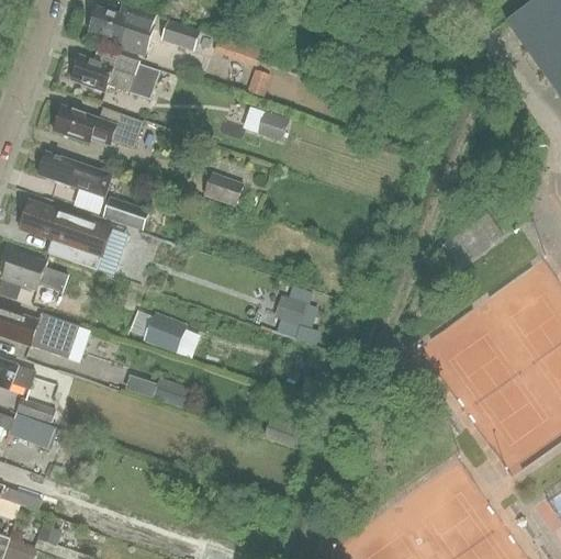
[(533,0),(506,19),(560,96),(560,0),(533,0)]
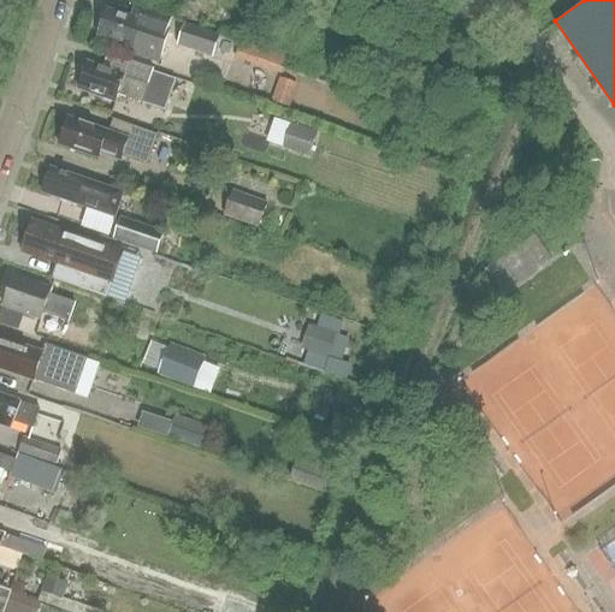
[(165,28),(170,15),(137,4),(134,15),(125,11),(124,13),(105,7),(96,33),(112,37),(117,41),(132,47),(131,51),(158,59),(169,29),(165,28)]
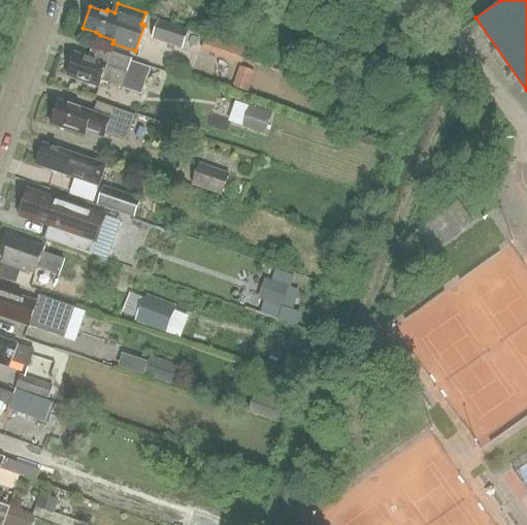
[(162,20),(156,36),(184,46),(190,29),(162,20)]
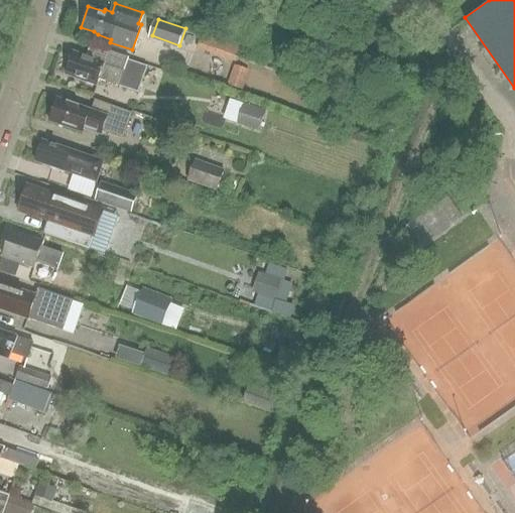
[(202,32),(200,49),(240,54),(242,38),(202,32)]
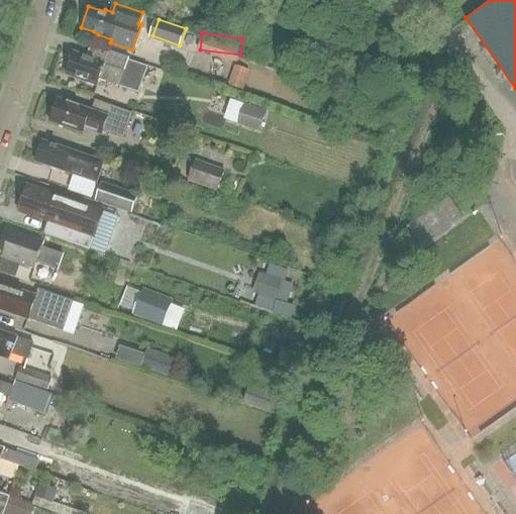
[(146,65),(127,59),(123,69),(72,52),(65,73),(97,84),(99,78),(137,91),(146,65)]
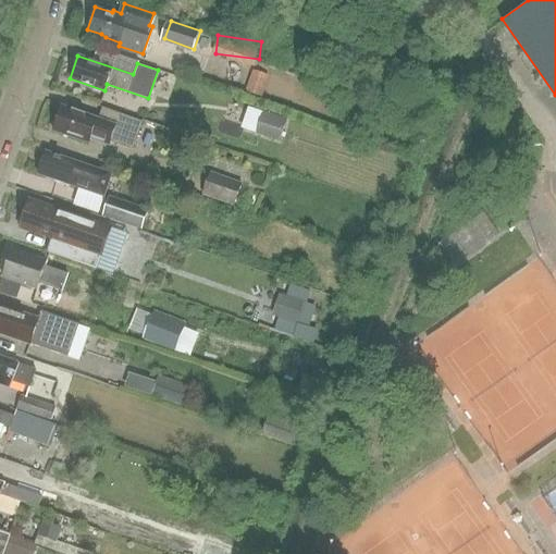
[(249,69),(243,89),(259,96),(267,74),(249,69)]
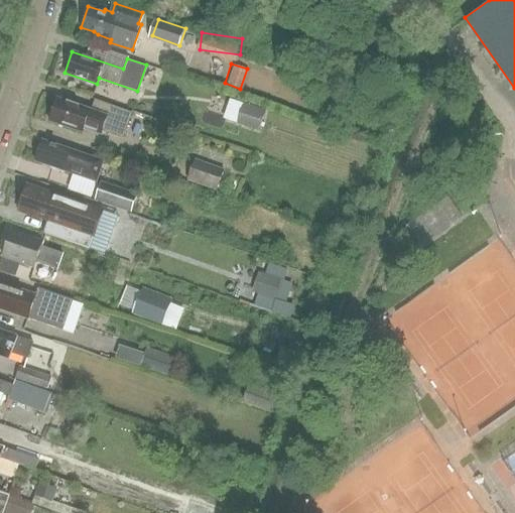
[(85,123),(124,136),(132,112),(94,98),(91,109),(56,97),(48,120),(82,131),(85,123)]
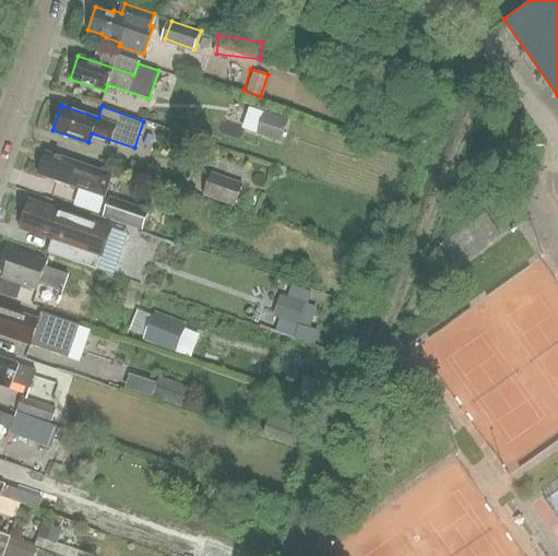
[(263,111),(256,131),(279,139),(285,119),(263,111)]
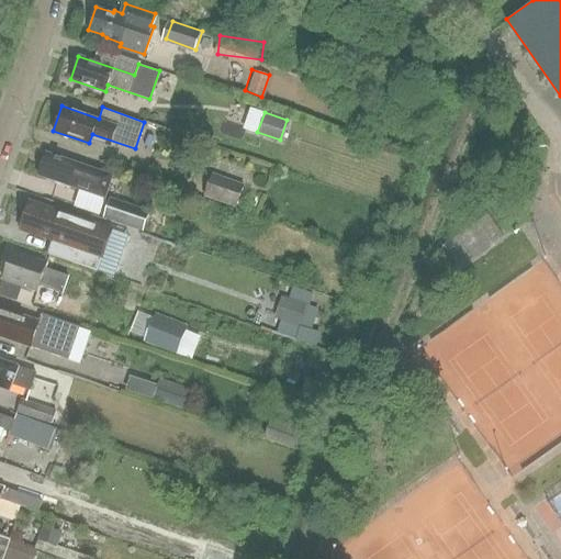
[(113,175),(101,170),(45,152),(37,174),(105,198),(113,175)]
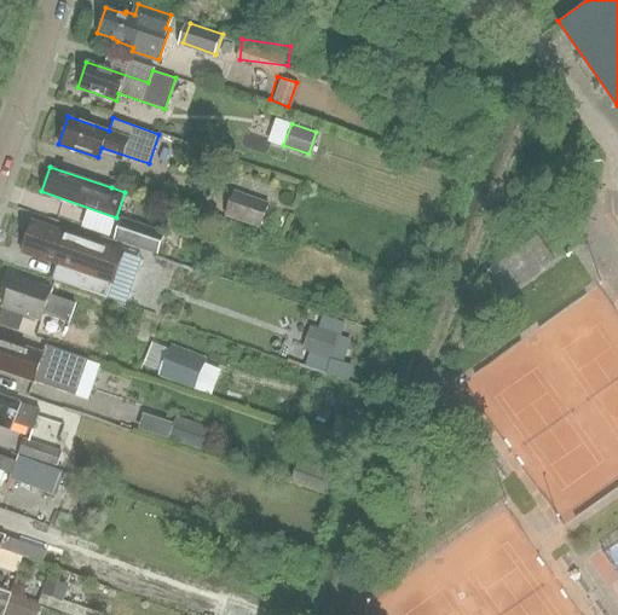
[(269,201),(232,189),(223,214),(259,227),(269,201)]
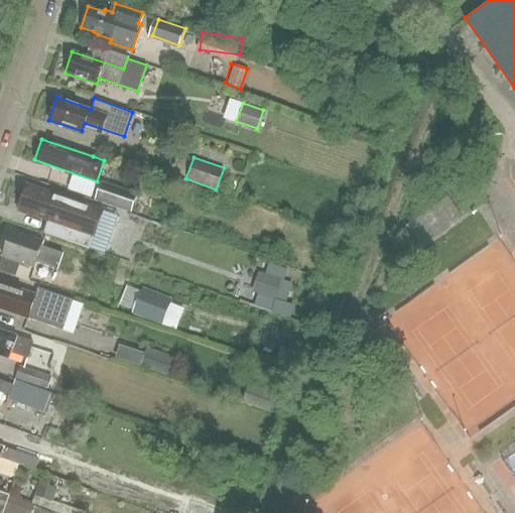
[(102,179),(96,197),(132,210),(138,193),(102,179)]
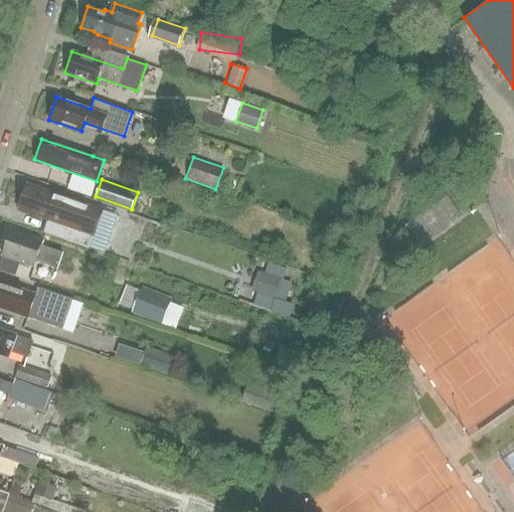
[(47,220),(43,231),(89,246),(94,234),(95,234),(104,209),(44,189),(42,191),(25,185),(17,208),(32,212),(33,215),(46,220),(47,220)]
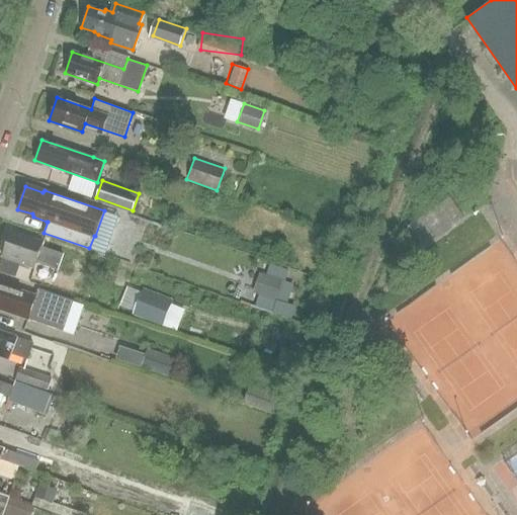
[(432,219),(419,219),(419,236),(432,236),(432,219)]
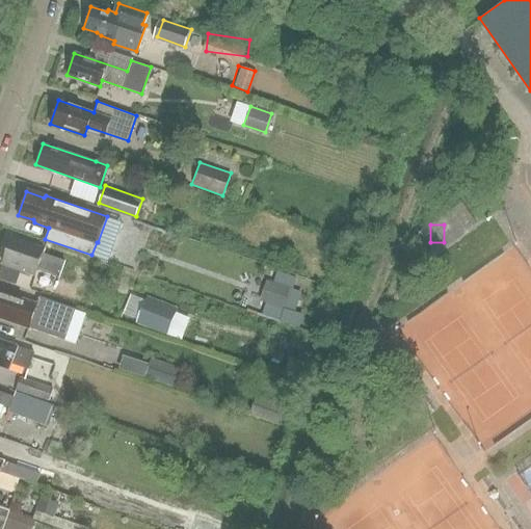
[(63,260),(62,260),(42,253),(44,248),(10,237),(1,263),(34,274),(36,269),(58,276),(63,260)]
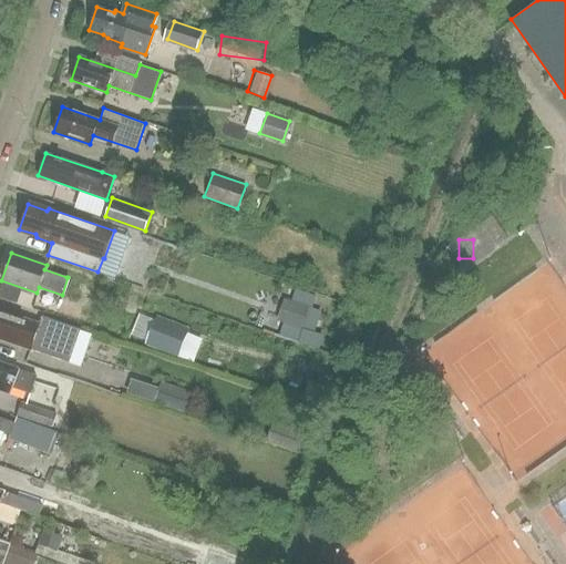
[(308,306),(283,298),(275,320),(301,329),(308,306)]
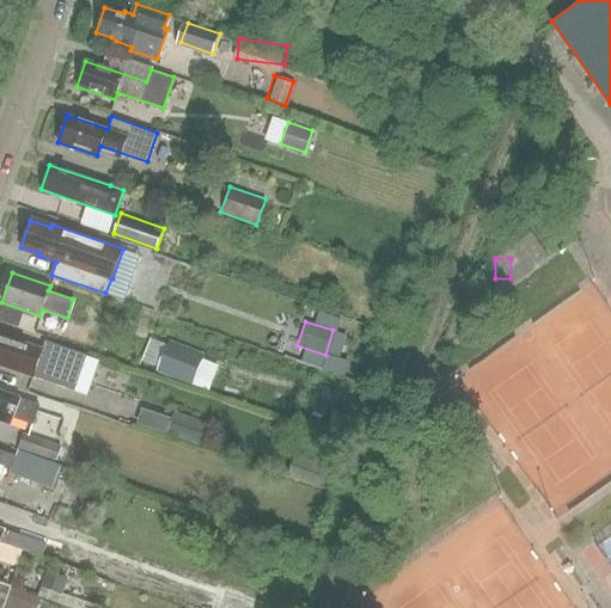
[(343,354),(348,331),(337,329),(331,351),(343,354)]
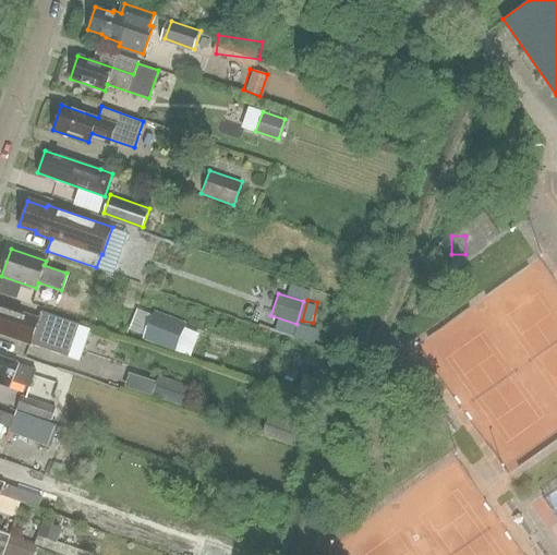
[(0,333),(29,344),(55,352),(68,357),(79,324),(65,320),(40,311),(38,317),(0,304),(0,333)]
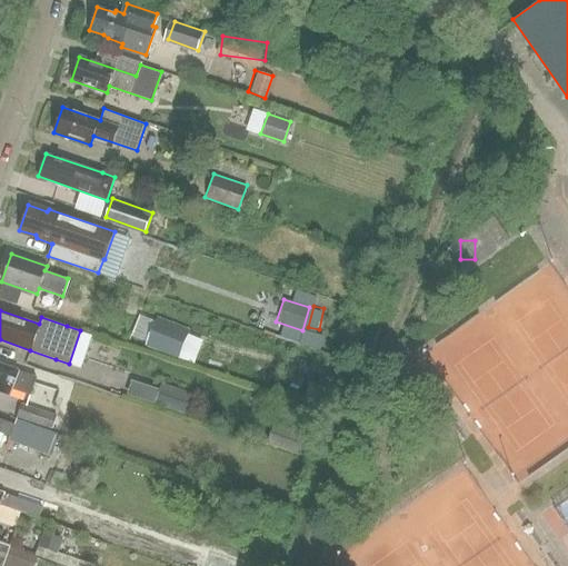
[(158,317),(147,345),(176,356),(187,328),(158,317)]
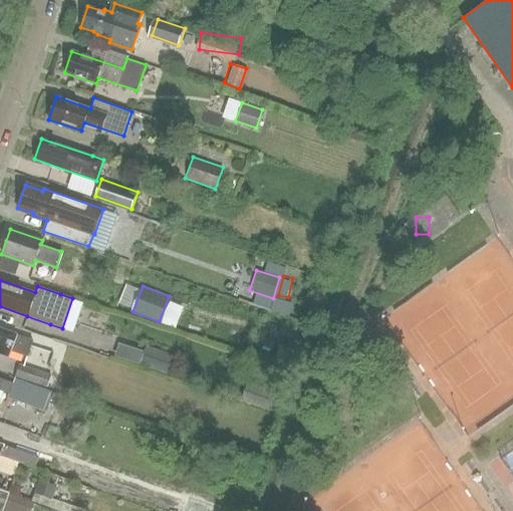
[(33,338),(25,335),(0,326),(0,352),(8,355),(10,349),(27,354),(33,338)]
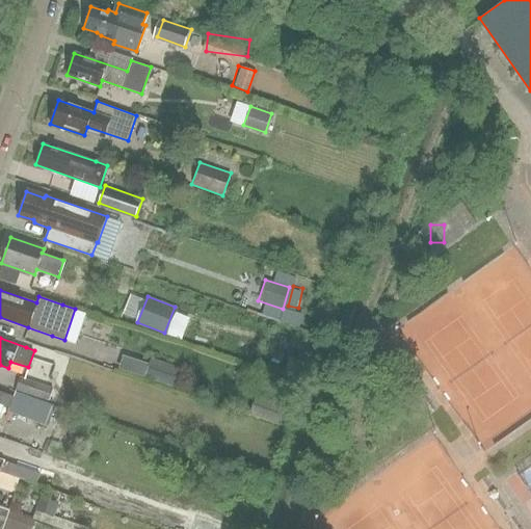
[(183,368),(151,358),(143,377),(177,388),(183,368)]
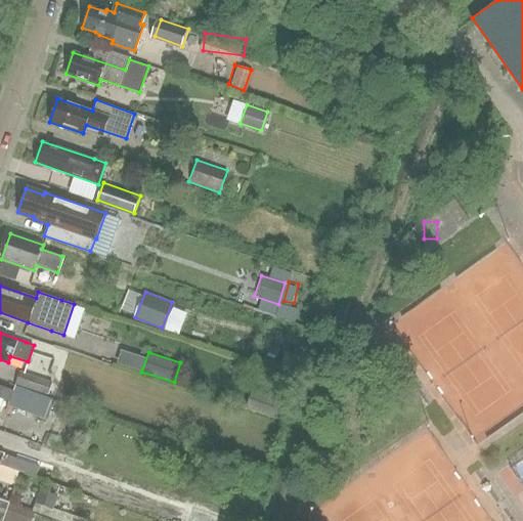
[(19,371),(15,382),(48,394),(52,383),(19,371)]
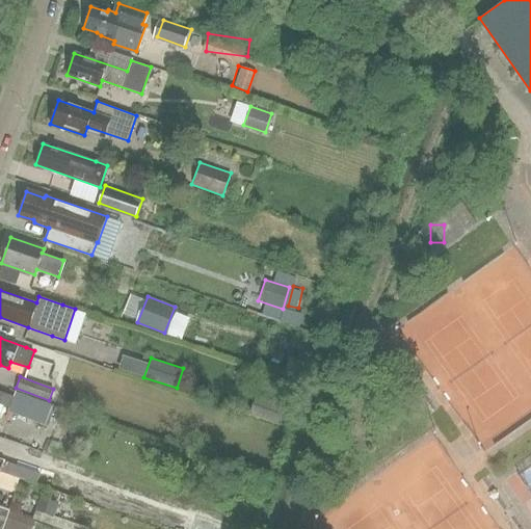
[(12,396),(10,395),(0,391),(0,401),(9,405),(12,396)]
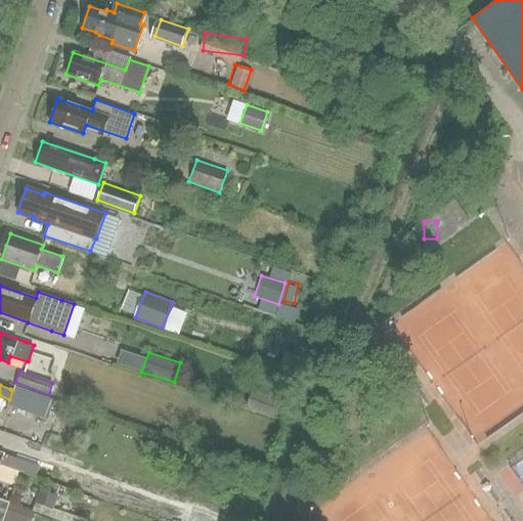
[(12,390),(9,399),(7,405),(43,418),(50,398),(11,385),(10,389),(12,390)]
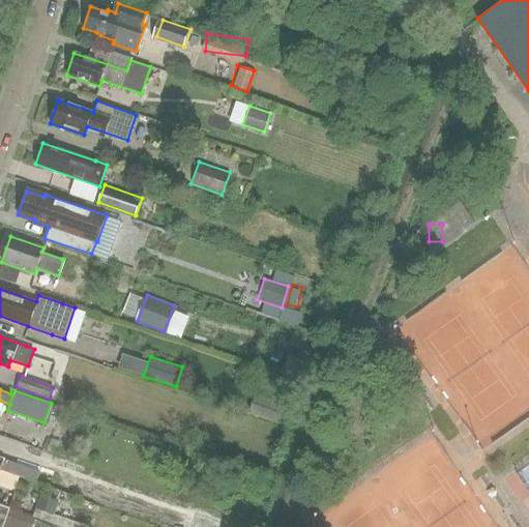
[(248,412),(288,425),(294,406),(255,392),(248,412)]
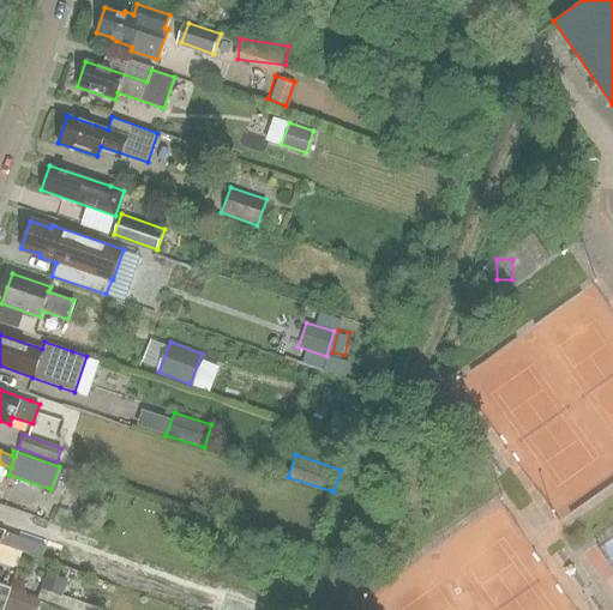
[(0,542),(41,557),(44,545),(4,531),(0,530),(0,542)]
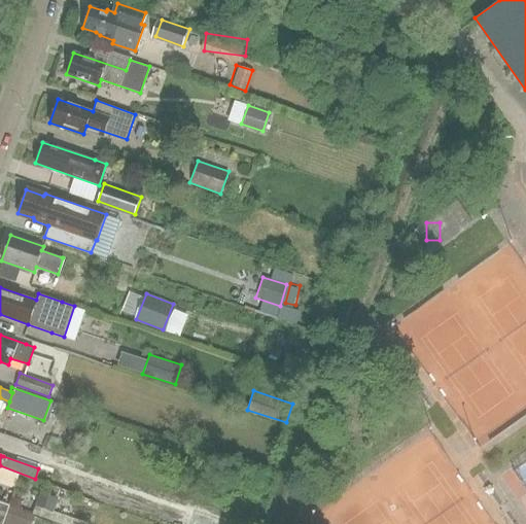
[(35,479),(0,465),(0,466),(35,479)]
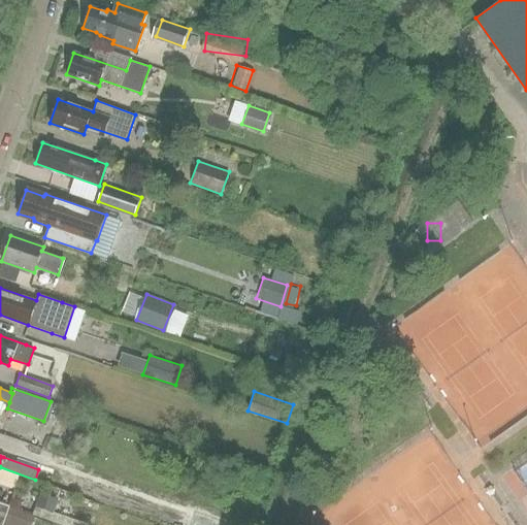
[(39,492),(35,506),(35,507),(52,512),(53,513),(57,498),(39,492)]
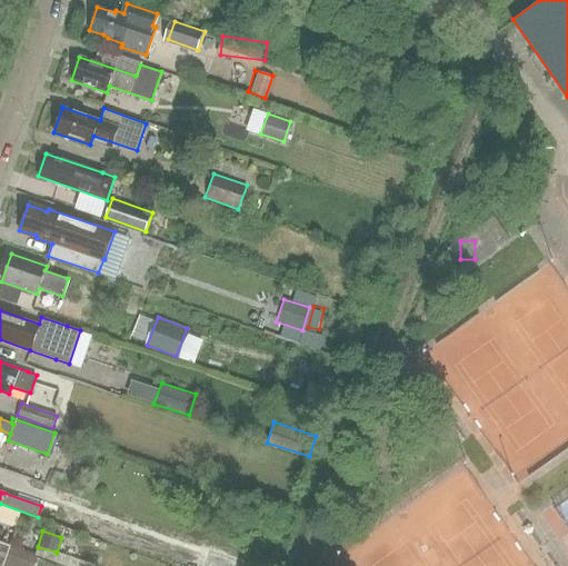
[(237,556),(231,565),(245,565),(248,560),(237,556)]
